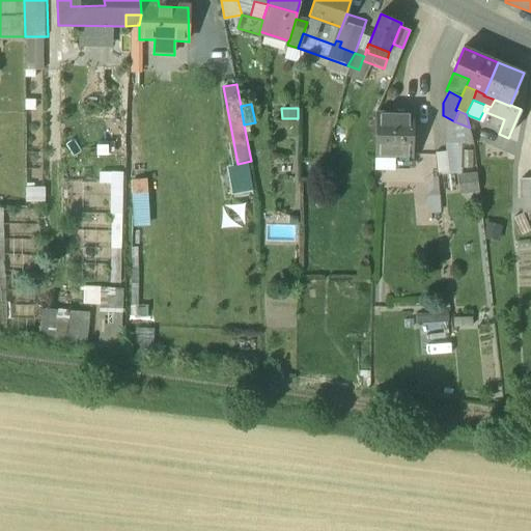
[(477,124),(499,134),(504,119),(483,111),(479,119),(477,124)]
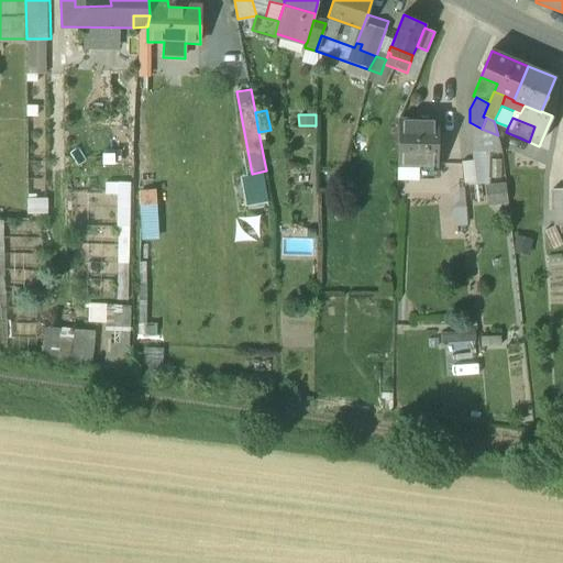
[(438,122),(397,121),(397,165),(414,165),(437,166),(438,122)]
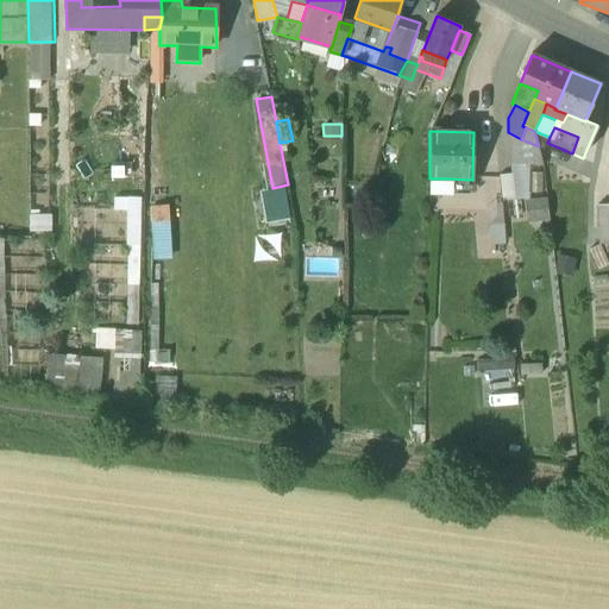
[(547,143),(550,137),(534,131),(539,146),(545,150),(547,143)]
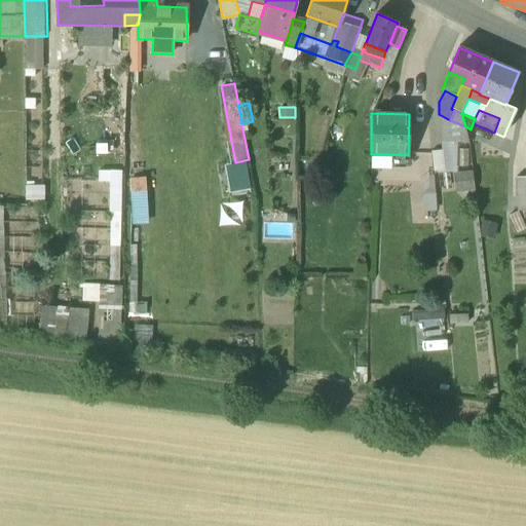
[(450,120),(439,114),(439,147),(470,147),(467,135),(465,126),(450,120)]
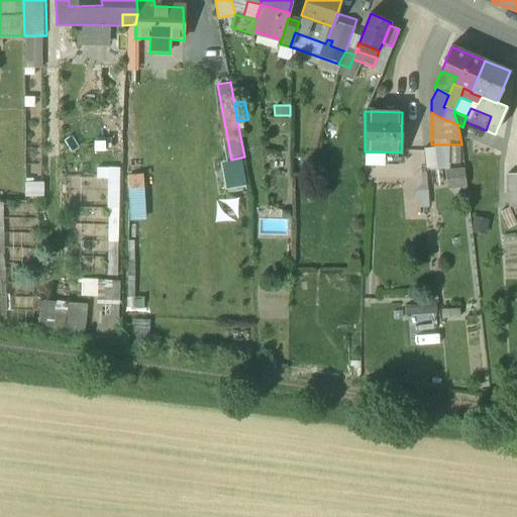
[(437,169),(435,145),(423,147),(426,170),(437,169)]
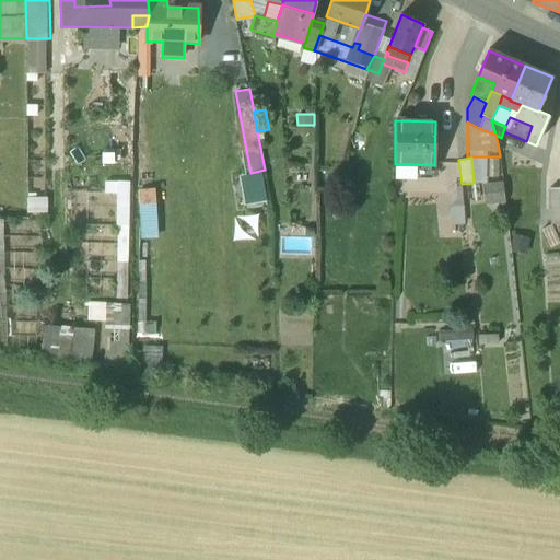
[(458,160),(447,160),(452,208),(463,207),(458,160)]
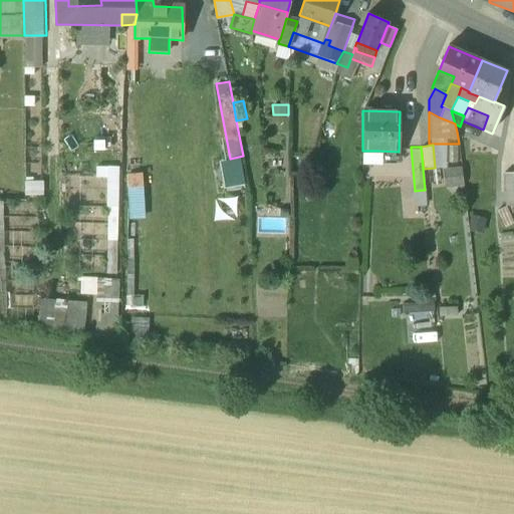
[(377,151),(362,151),(361,165),(377,166),(377,151)]
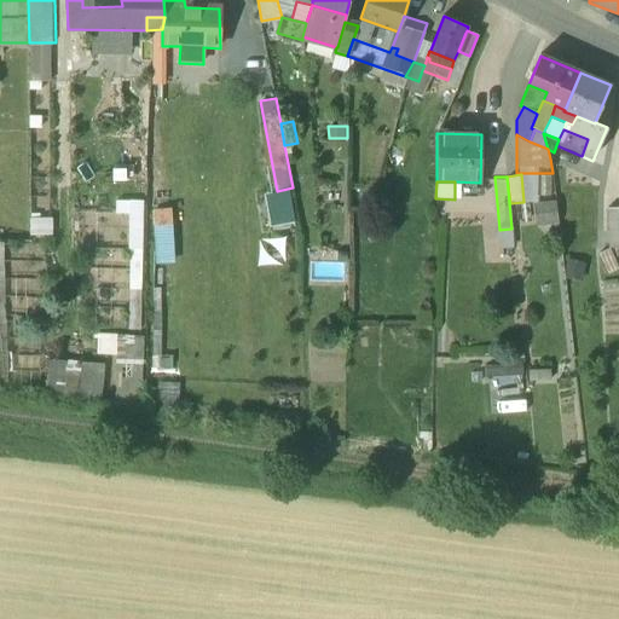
[(128,215),(128,327),(142,327),(143,198),(114,198),(114,214),(128,215)]
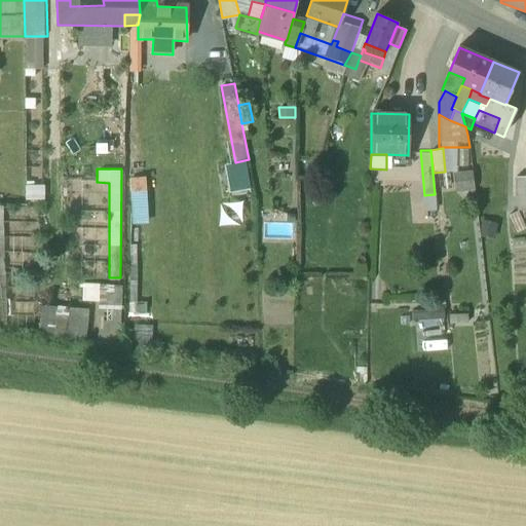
[(455,173),(458,191),(474,188),(472,170),(455,173)]
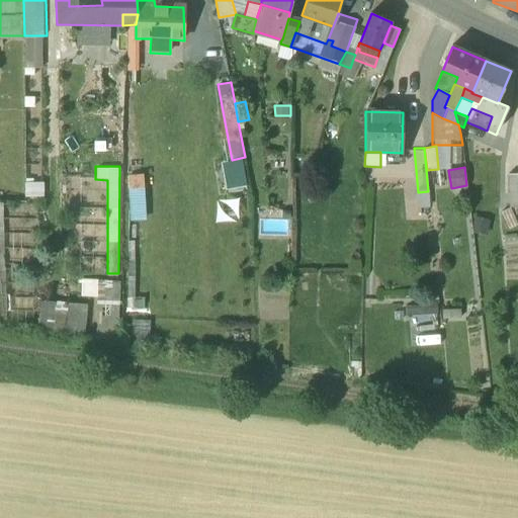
[(127,175),(130,220),(143,219),(141,175),(127,175)]
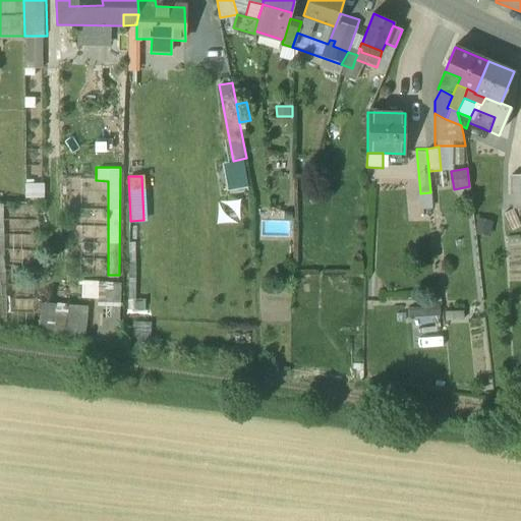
[(520,227),(520,218),(515,205),(505,210),(514,231),(520,227)]
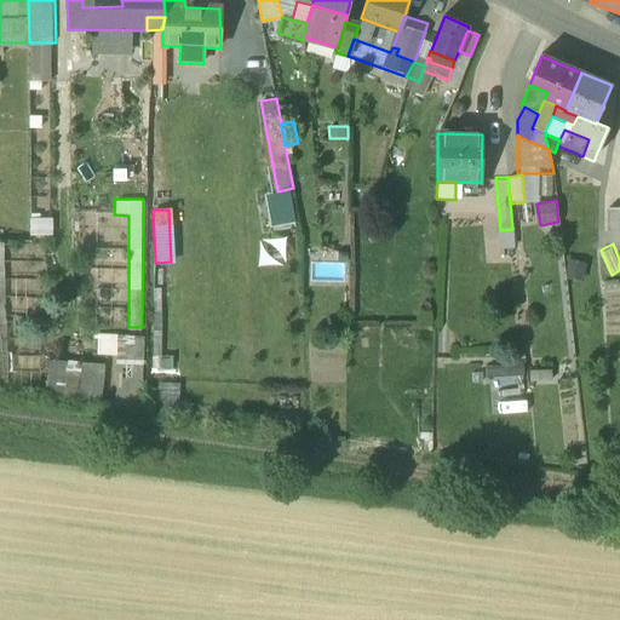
[(587,263),(570,259),(567,276),(584,281),(587,263)]
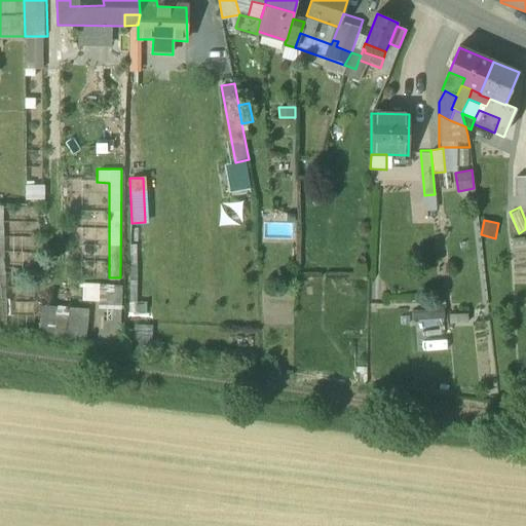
[(121,343),(122,283),(81,283),(81,301),(99,302),(98,342),(121,343)]
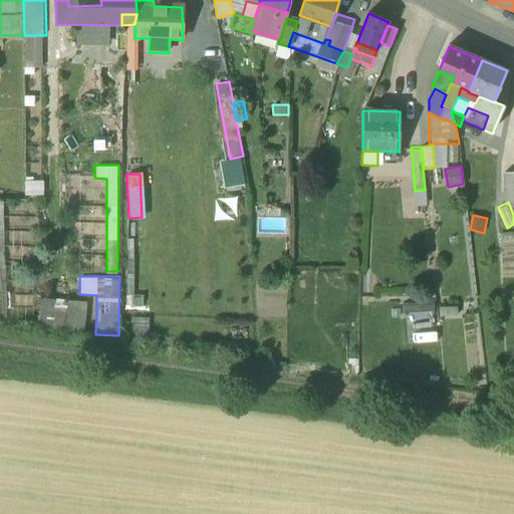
[(85,330),(94,330),(95,297),(86,297),(85,330)]
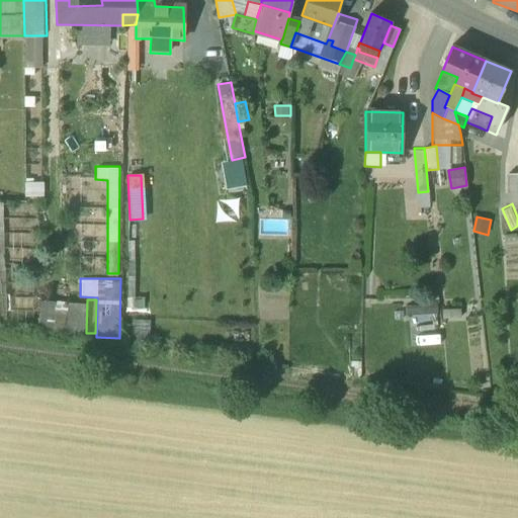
[(38,300),(37,333),(85,334),(86,301),(38,300)]
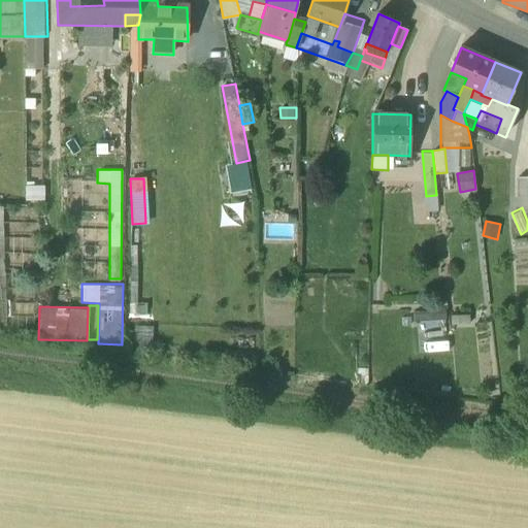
[(415,309),(415,321),(446,320),(444,308),(415,309)]
